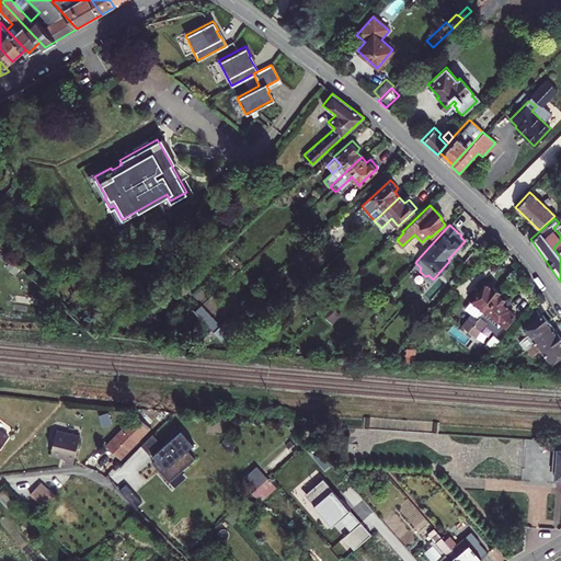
[(484,310),(500,292),(501,290),(493,284),(491,286),(485,281),(470,298),(484,310)]
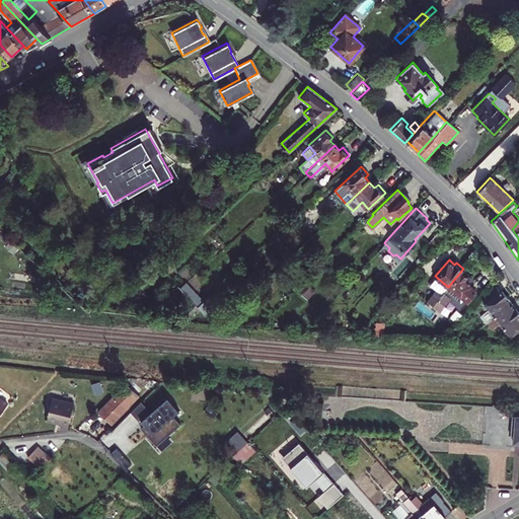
[(186,282),(168,263),(162,269),(179,288),(186,282)]
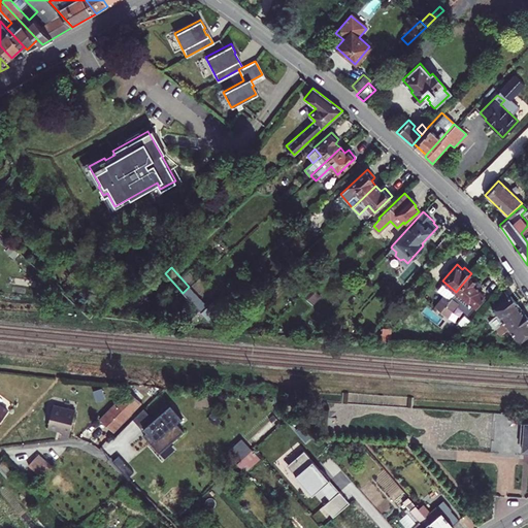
[(476,281),(470,274),(456,292),(452,296),(450,300),(446,303),(453,309),(457,304),(468,314),(485,294),(480,289),(481,288),(475,283),(476,281)]
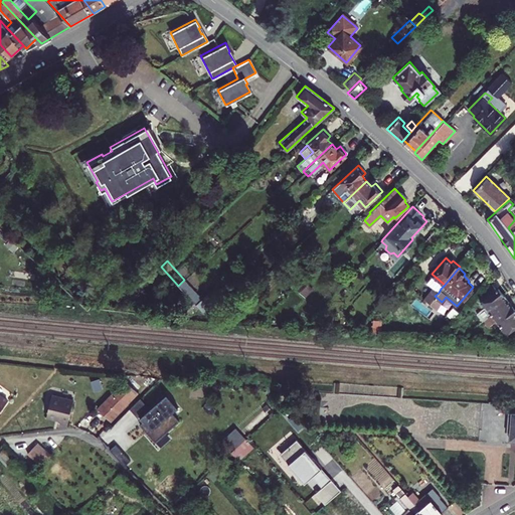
[(417,273),(412,269),(402,281),(407,285),(417,273)]
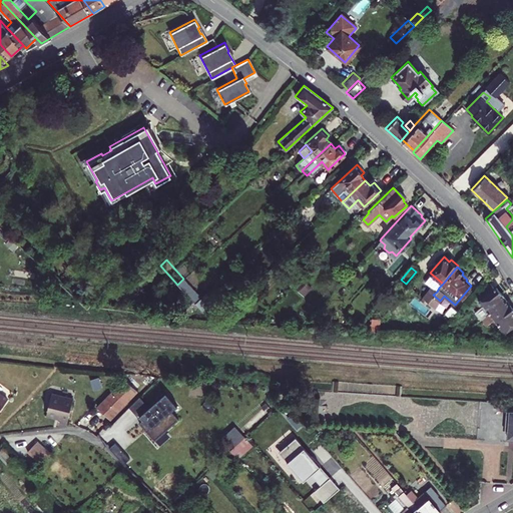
[(427,277),(435,284),(439,288),(443,284),(430,273),(427,277)]
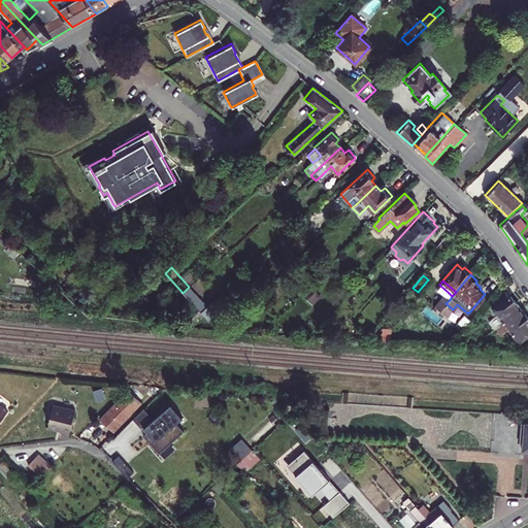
[(189,287),(183,293),(199,309),(201,311),(207,306),(189,287)]
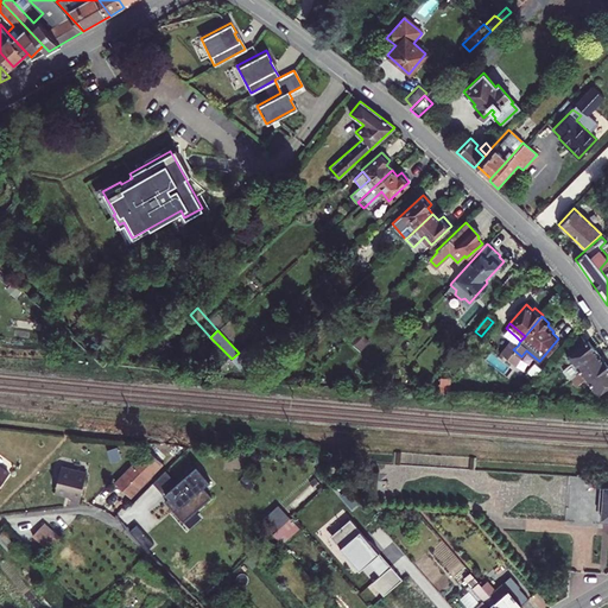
[(563,349),(564,352),(572,361),(569,365),(562,369),(569,378),(570,377),(597,355),(591,348),(593,347),(587,339),(586,340),(580,334),(570,342),(563,349)]
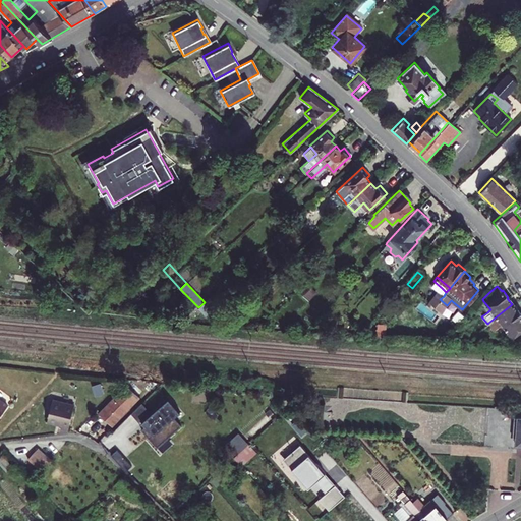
[(435,306),(440,299),(444,296),(439,291),(429,302),(435,306)]
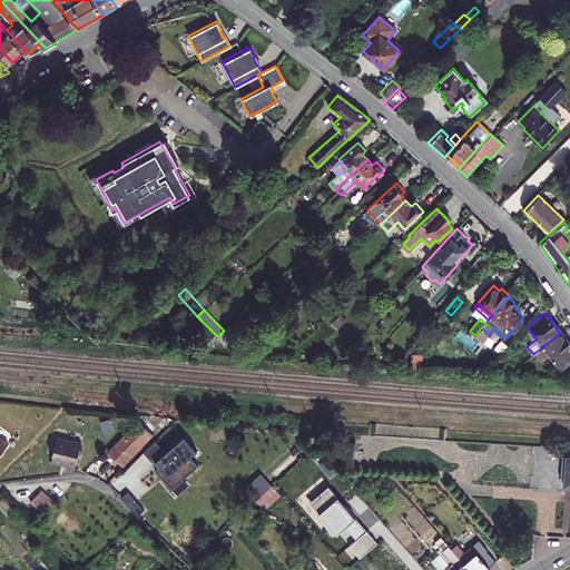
[(238,335),(229,325),(224,331),(217,336),(226,346),(238,335)]
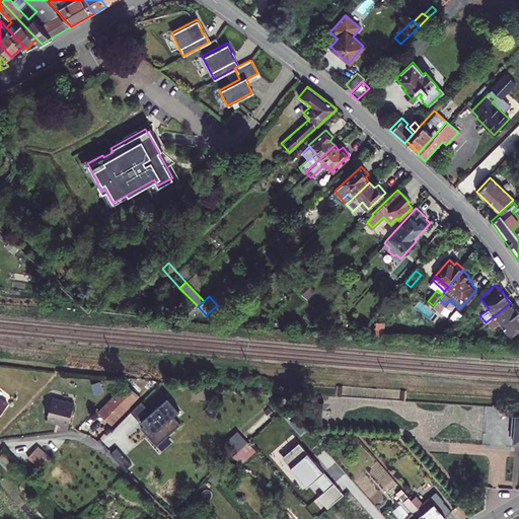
[(489,308),(482,300),(478,302),(486,311),(489,308)]
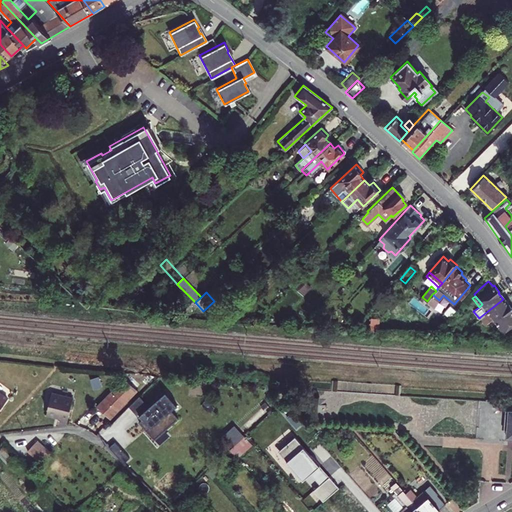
[(507,303),(503,299),(480,317),(485,323),(492,317),(504,333),(511,326),(511,308),(508,303),(507,303)]
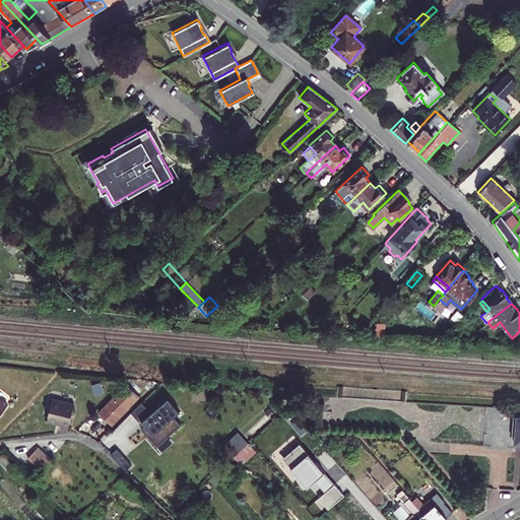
[(458,309),(450,316),(456,322),(464,314),(458,309)]
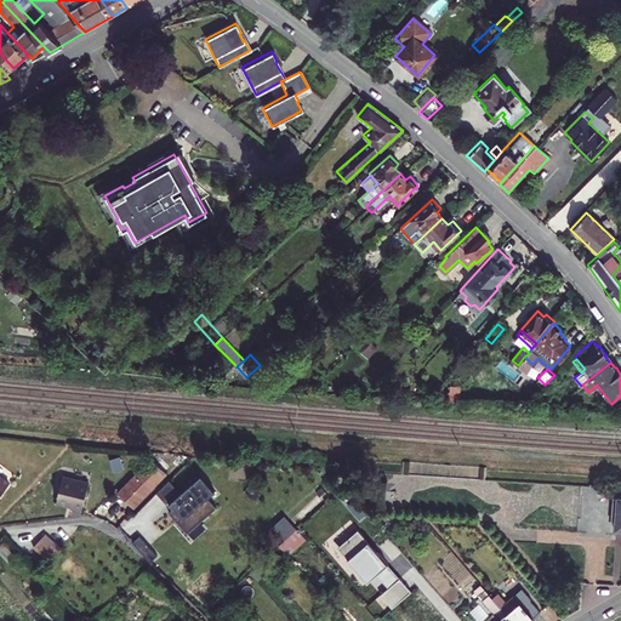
[(120,491),(135,506),(167,471),(153,456),(120,491)]
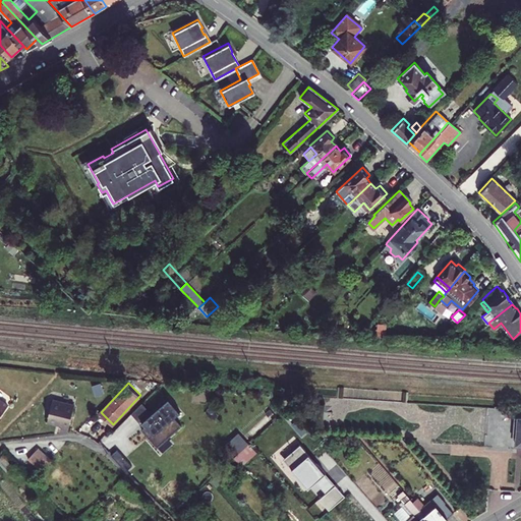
[(0,397),(0,416),(9,404),(0,397)]
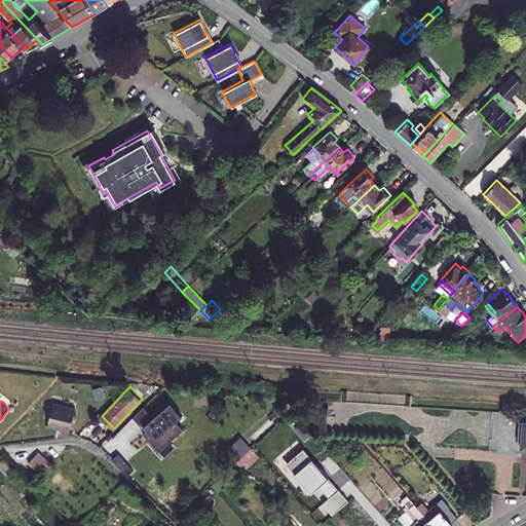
[(146,429),(141,435),(157,452),(182,430),(175,422),(181,417),(167,403),(152,417),(142,426),(146,429)]
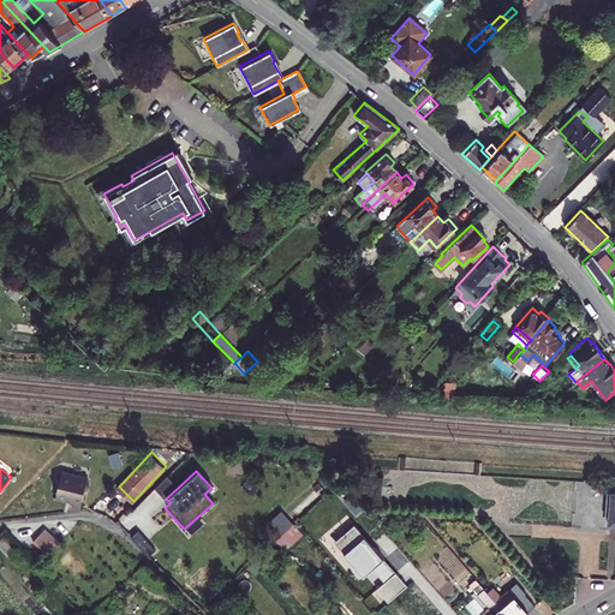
[(79,509),(88,479),(63,472),(54,499),(71,503),(70,507),(79,509)]
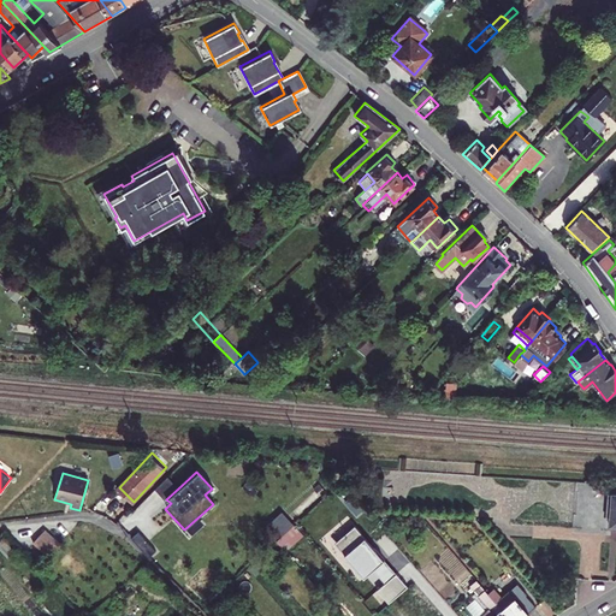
[(167,477),(157,487),(166,499),(178,489),(167,477)]
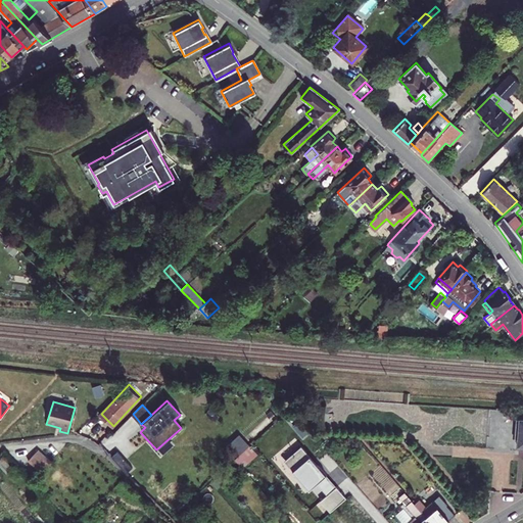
[(308,433),(297,421),(292,425),(302,437),(308,433)]
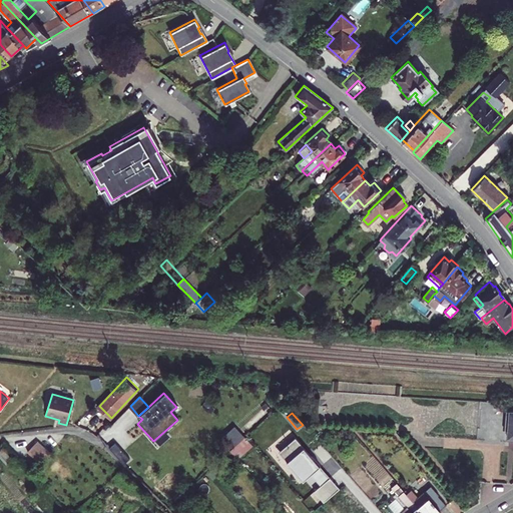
[(38,438),(28,447),(39,459),(49,450),(38,438)]
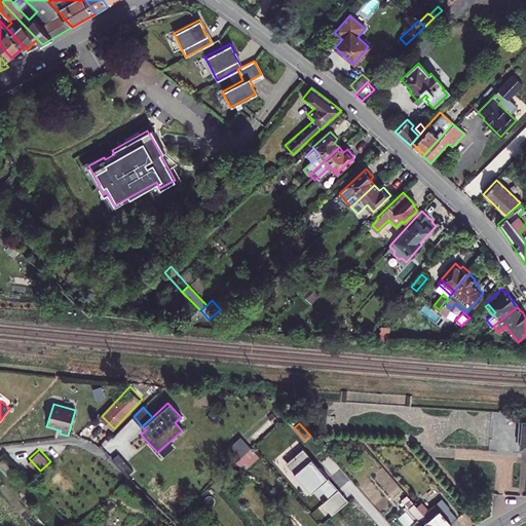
[(348,500),(303,449),(288,463),(332,515),(348,500)]
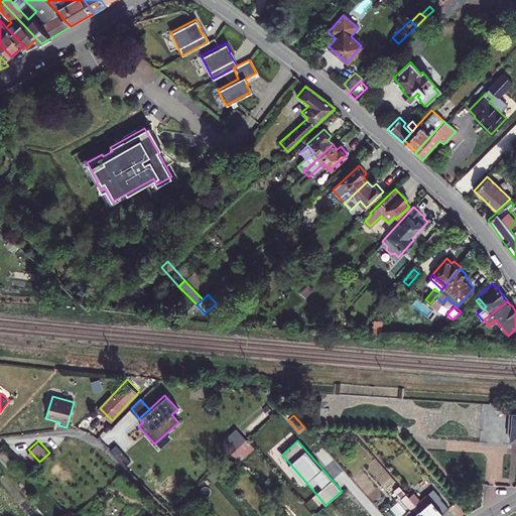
[(114,443),(108,449),(124,466),(130,460),(114,443)]
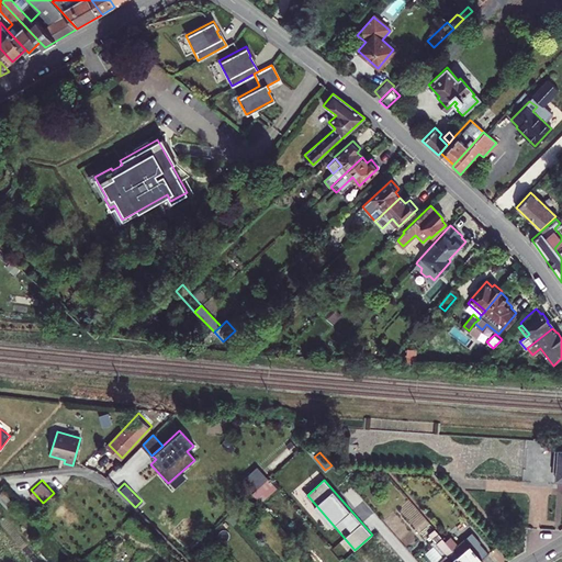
[(266,493),(260,486),(253,494),(257,499),(266,493)]
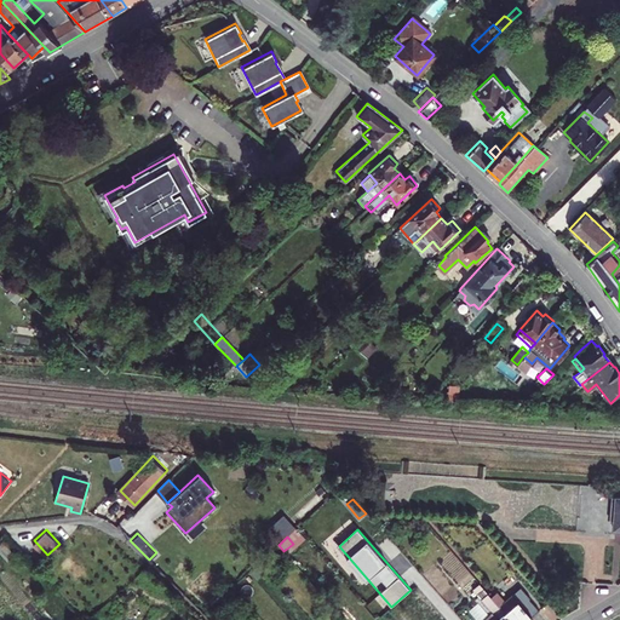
[(497,591),(491,596),(511,619),(526,619),(539,610),(528,598),(522,604),(512,595),(505,601),(497,591)]
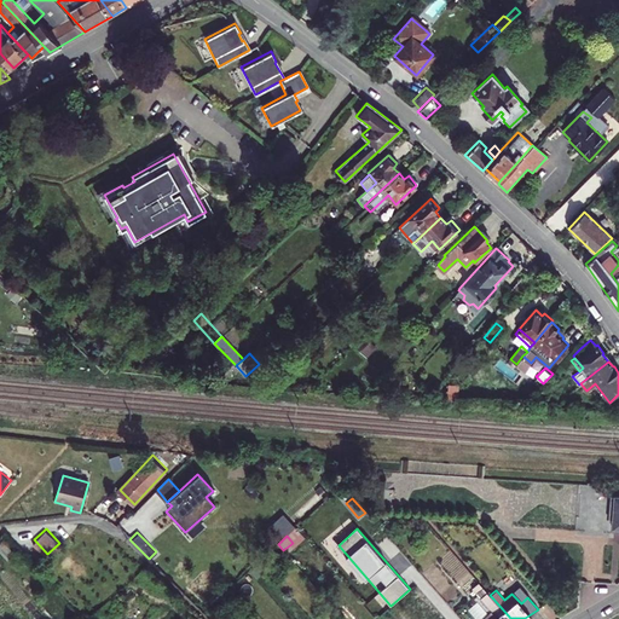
[(510,618),(490,595),(487,591),(480,597),(491,609),(480,618),(510,618)]
